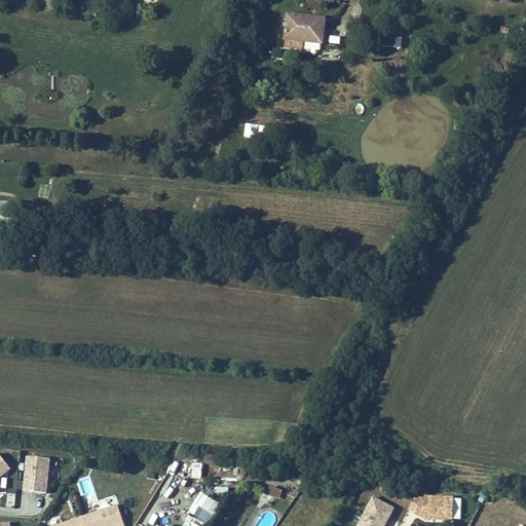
[(327,17),(288,12),(284,47),(303,50),(304,40),(325,42),(327,17)]
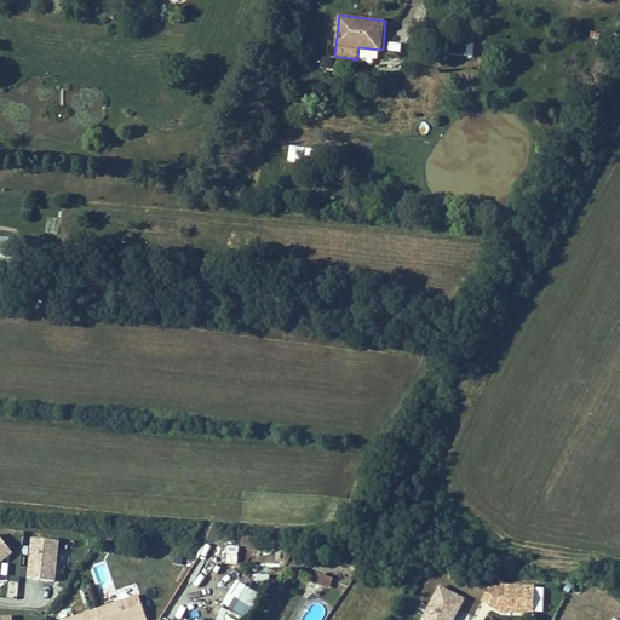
[(476,44),(453,41),(452,56),(475,58),(476,44)]
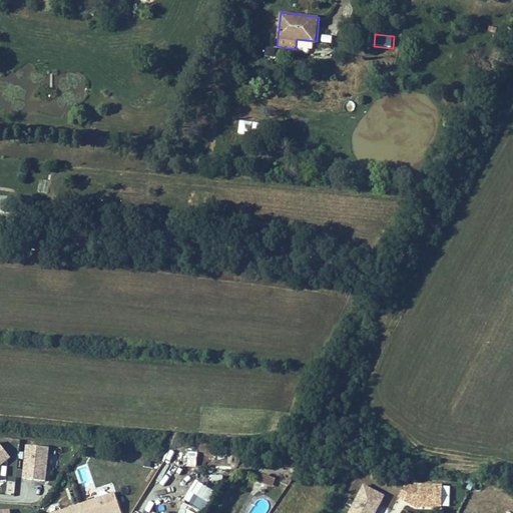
[(277,49),(267,48),(266,56),(276,57),(277,49)]
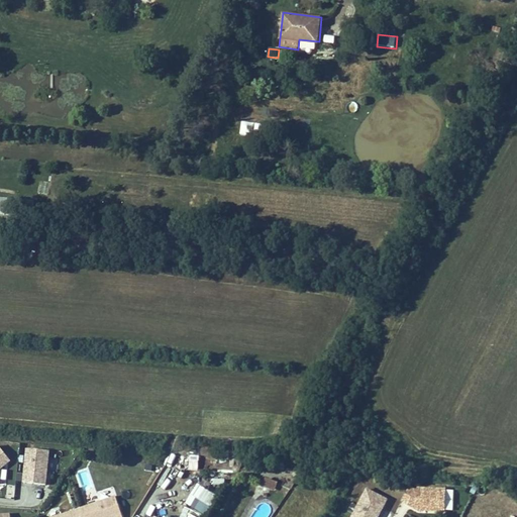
[(267,125),(242,122),(241,136),(265,139),(267,125)]
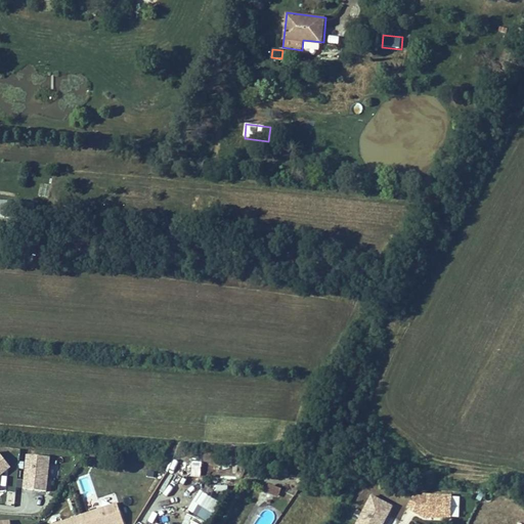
[(12,201),(0,200),(0,213),(11,215),(12,201)]
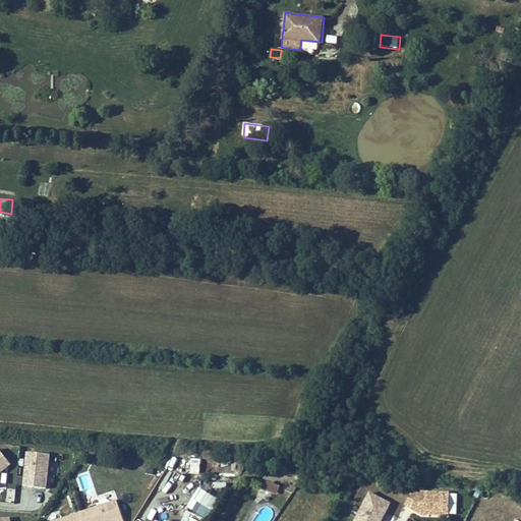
[(51,455),(27,453),(24,485),(48,487),(51,455)]
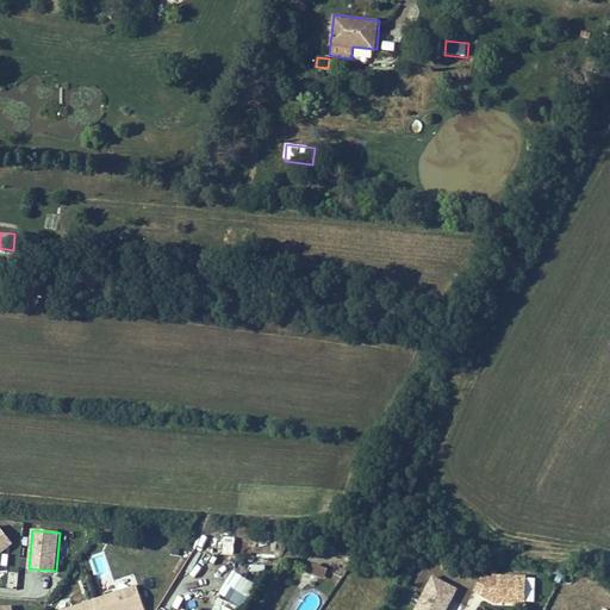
[(323,579),(328,568),(313,562),(309,573),(323,579)]
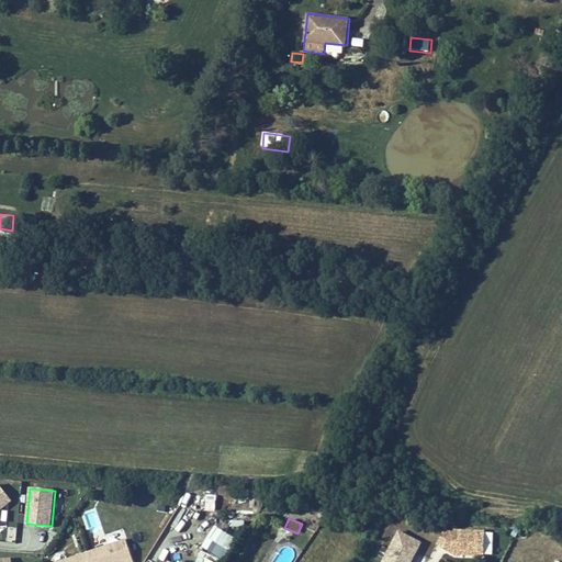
[(221,529),(208,551),(225,561),(237,539),(221,529)]
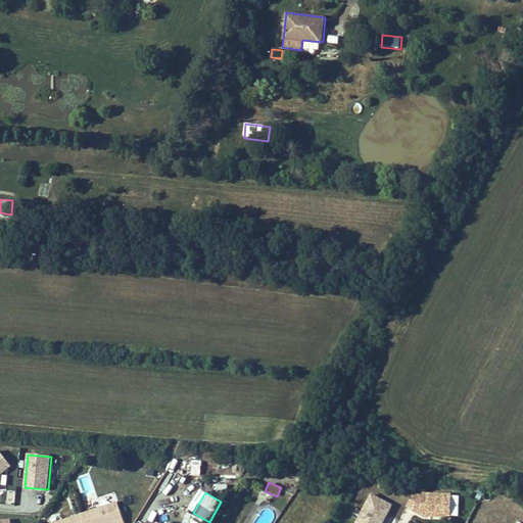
[(458,518),(460,494),(410,492),(409,515),(458,518)]
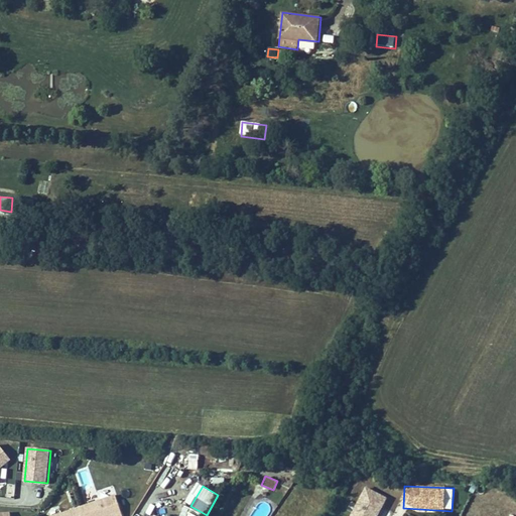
[(377,515),(388,498),(367,487),(350,515),(377,515)]
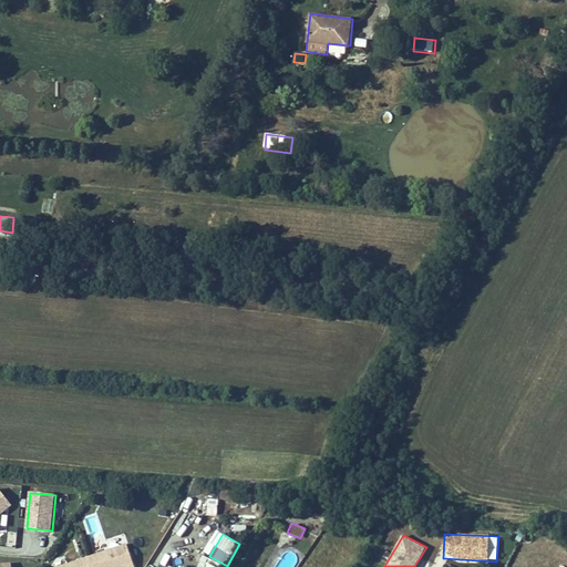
[(131,566),(125,546),(104,553),(84,559),(66,565),(57,566),(131,566)]
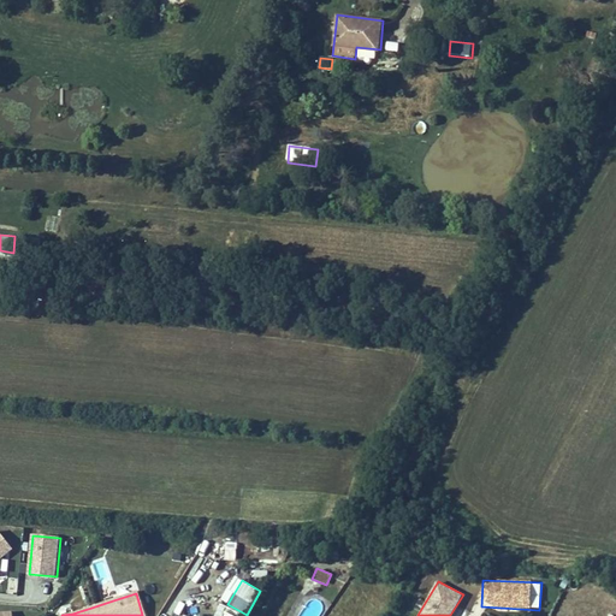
All buildings are outlined.
